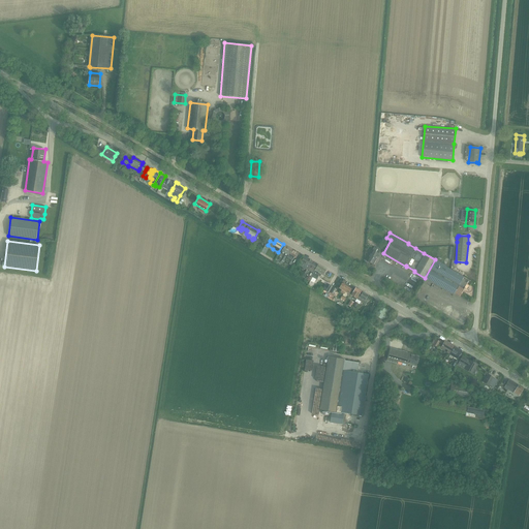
[(284,255),(284,256),(280,262),(283,263),(287,257),(288,254),(289,254),(292,249),(285,245),(280,253),(284,255)]
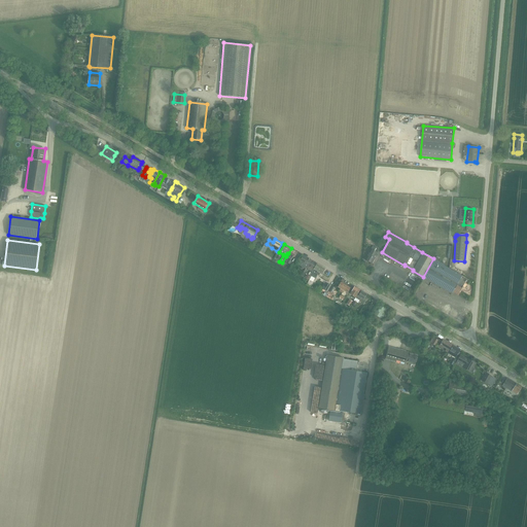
[(372,264),(378,252),(379,249),(373,246),(371,249),(365,259),(366,260),(369,261),(370,261),(372,264)]
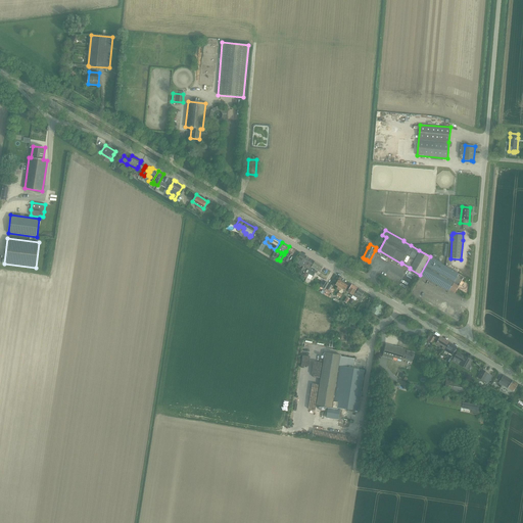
[(284,254),(289,257),(291,254),(292,255),(295,250),(289,246),(286,251),(285,251),(284,254)]
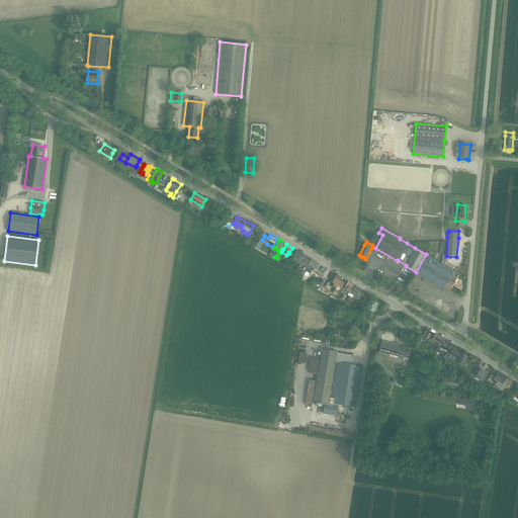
[(298,251),(292,260),(299,264),(300,263),(303,260),(305,261),(308,257),(298,251)]
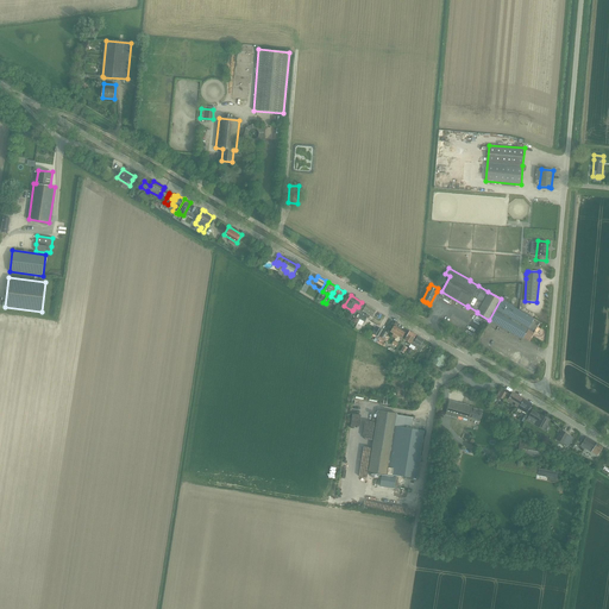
[(533,319),(534,318),(521,311),(514,307),(515,306),(502,299),(490,320),(509,331),(522,339),(523,337),(529,340),(539,322),(533,319)]
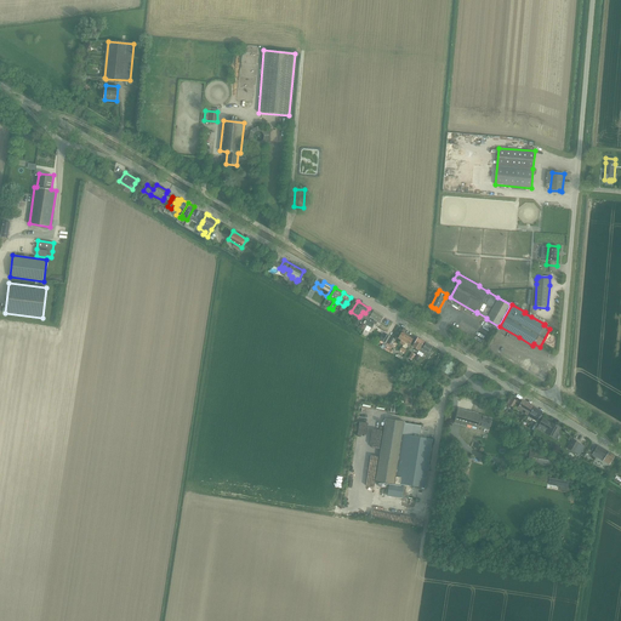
[(363,312),(360,315),(368,320),(370,317),(372,313),(374,311),(372,311),(369,308),(365,313),(363,312)]
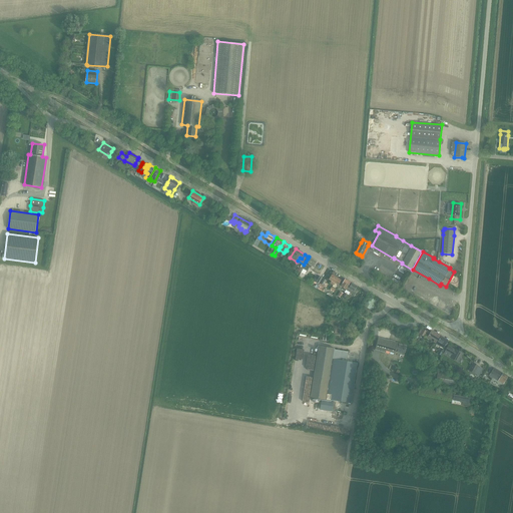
[(302,269),(300,272),(305,275),(305,274),(307,271),(309,269),(310,267),(311,268),(312,266),(314,267),(317,262),(309,257),(308,259),(306,262),(304,265),(304,266),(302,269)]
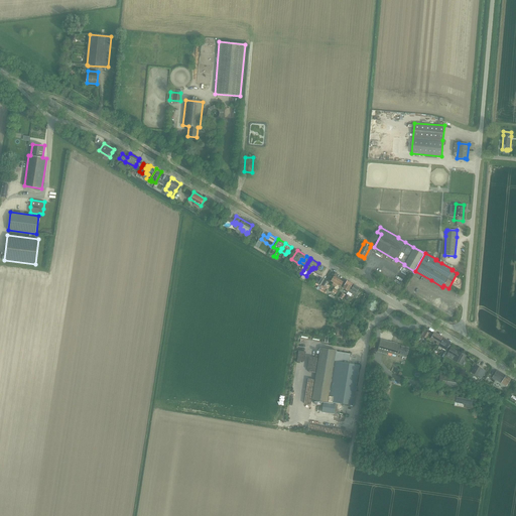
[(315,282),(318,284),(320,285),(325,279),(318,276),(315,282)]
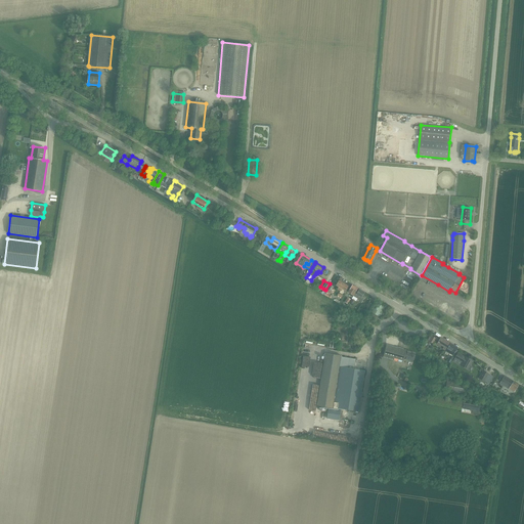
[(338,287),(338,288),(337,290),(340,291),(339,293),(343,295),(345,291),(348,286),(339,280),(336,286),(338,287)]
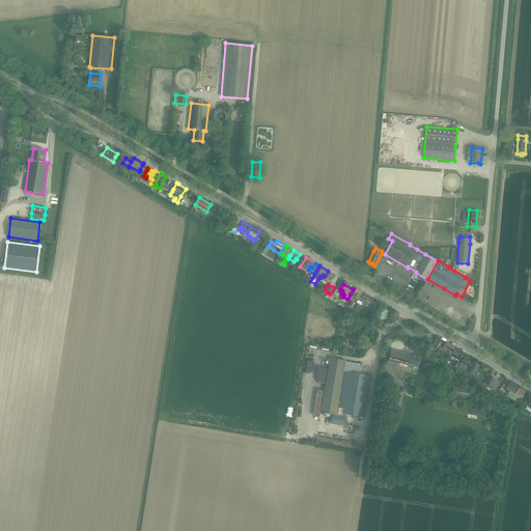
[(334,287),(331,294),(330,296),(334,298),(335,297),(337,298),(339,294),(337,292),(339,289),(334,287)]
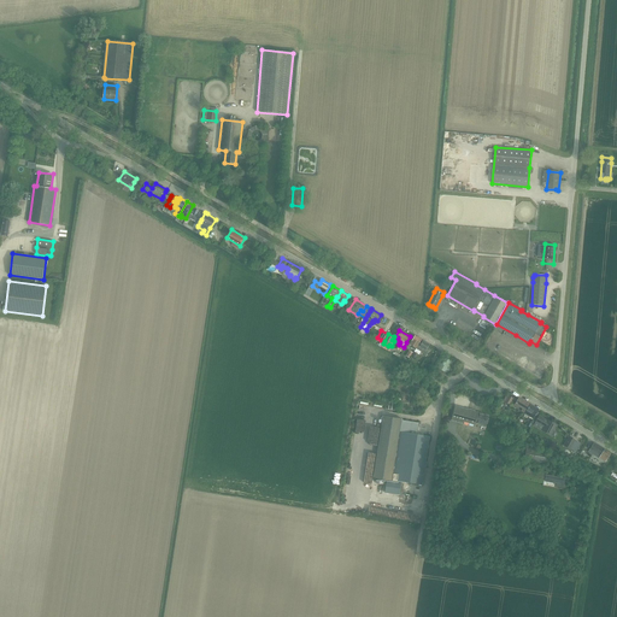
[(416,348),(422,339),(415,335),(413,339),(411,339),(410,341),(411,342),(410,345),(416,348)]
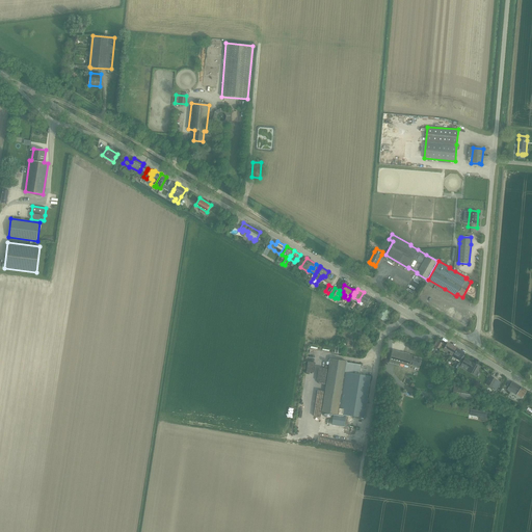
[(364,292),(358,300),(366,304),(370,297),(366,294),(364,292)]
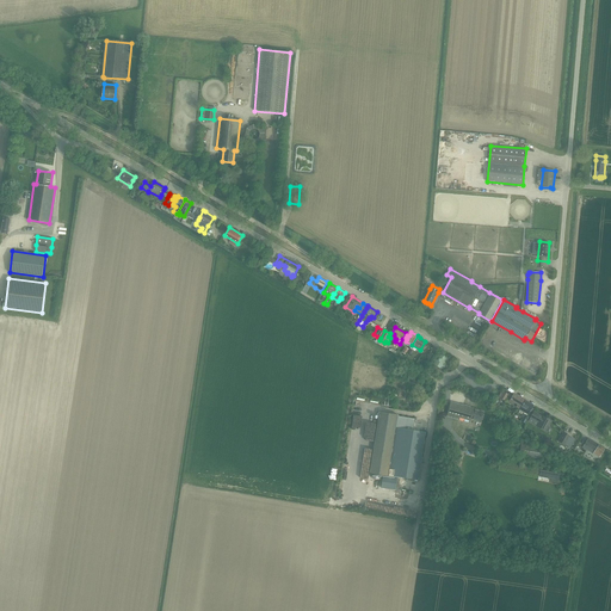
[(430,366),(434,369),(440,372),(440,371),(444,366),(444,368),(445,365),(449,358),(438,352),(430,366)]
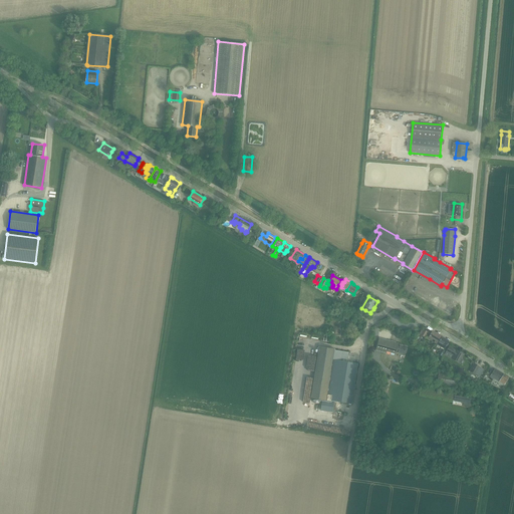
[(423,337),(424,336),(425,336),(428,331),(424,329),(424,330),(423,331),(421,334),(422,335),(418,341),(418,342),(422,343),(424,339),(425,338),(423,337)]
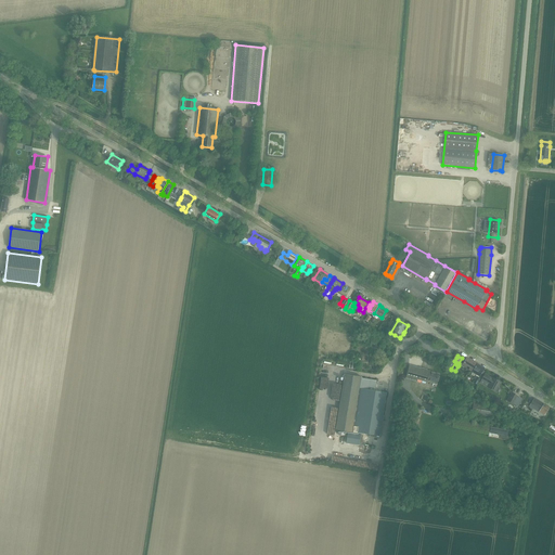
[(470,366),(468,370),(472,372),(476,363),(466,358),(462,364),(466,366),(467,365),(470,366)]
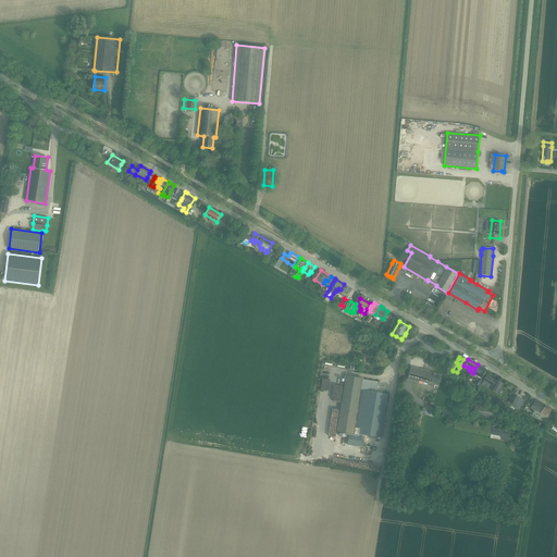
[(479,364),(473,373),(481,378),(486,369),(479,364)]
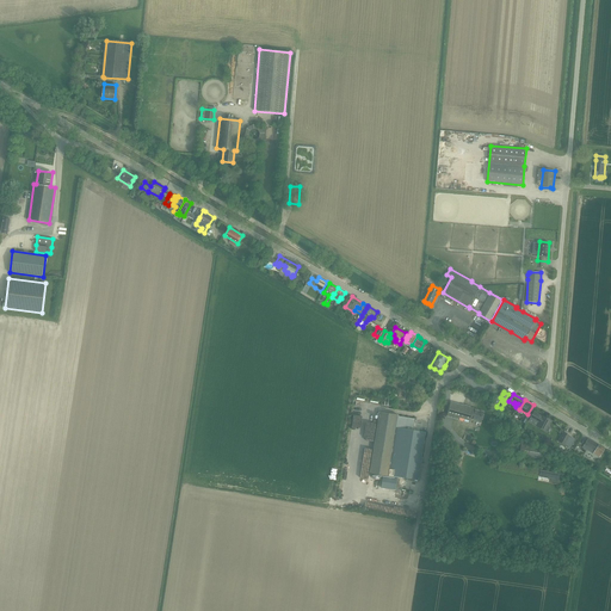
[(483,412),(473,408),(451,402),(446,417),(458,420),(469,424),(470,419),(480,423),(483,412)]
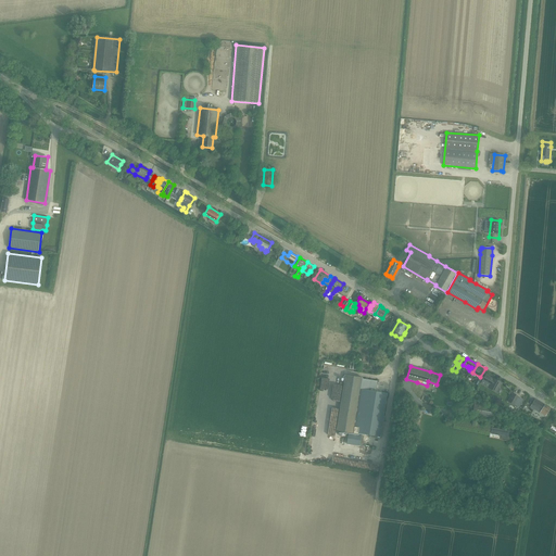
[(498,382),(498,381),(493,378),(493,379),(485,375),(482,380),(490,384),(489,388),(494,390),(493,391),(496,393),(502,384),(498,382)]
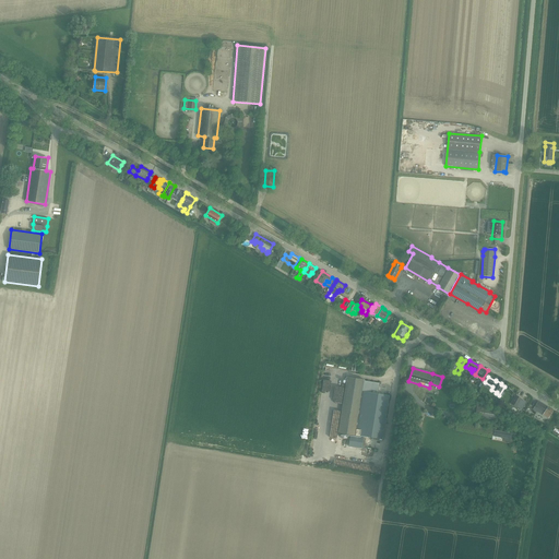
[(363,436),(366,436),(382,439),(389,395),(378,393),(380,382),(347,378),(339,432),(352,433),(351,439),(352,439),(351,445),(358,447),(358,440),(361,441),(363,436)]
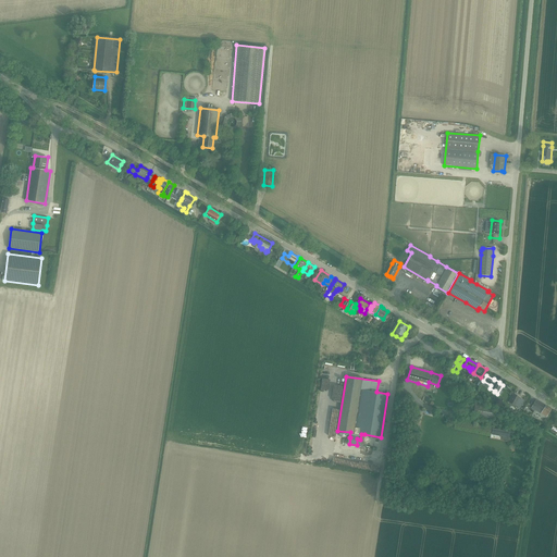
[(519,397),(514,394),(509,401),(515,405),(519,398),(519,397)]
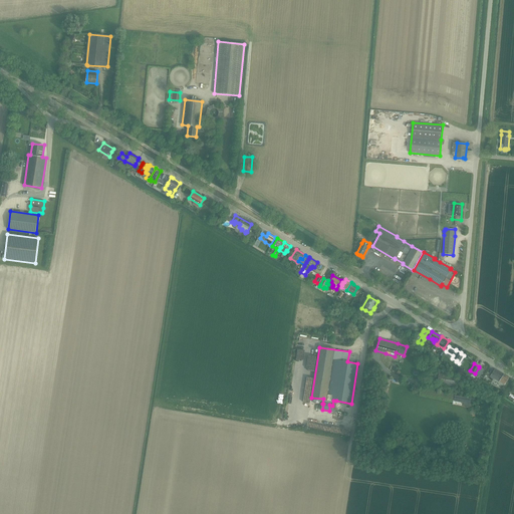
[(475,373),(475,374),(479,376),(483,369),(481,368),(479,367),(475,373)]
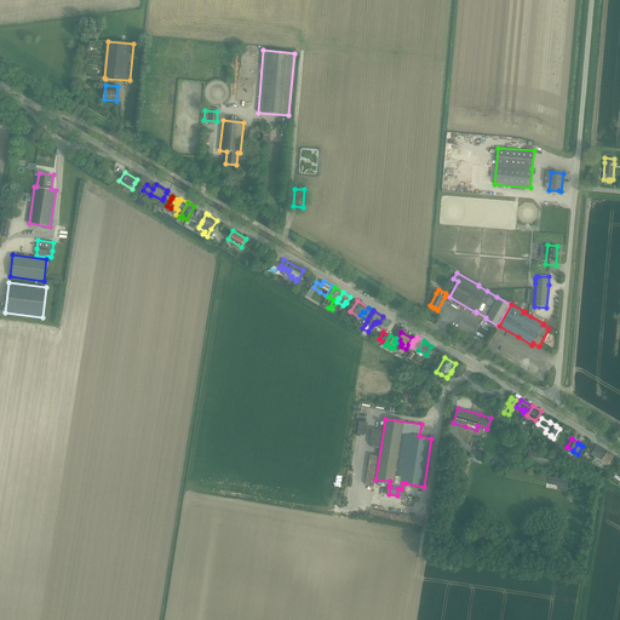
[(608,464),(613,455),(614,454),(597,445),(591,454),(602,460),(608,464)]
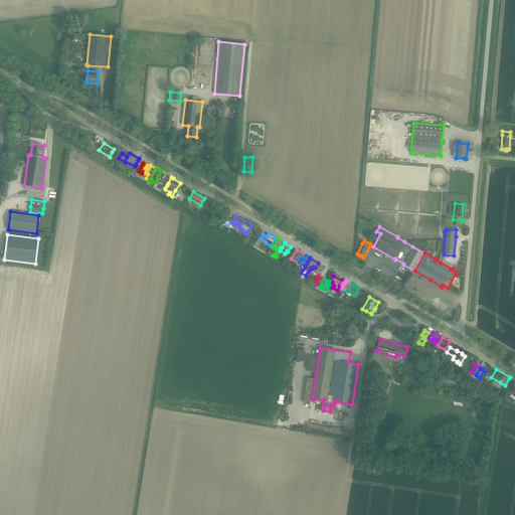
[(437,384),(455,388),(457,378),(439,374),(437,384)]
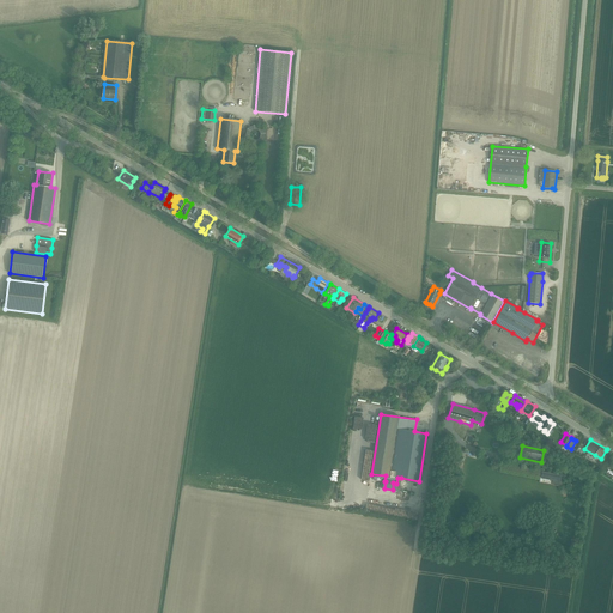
[(502,463),(501,469),(560,481),(562,475),(502,463)]
